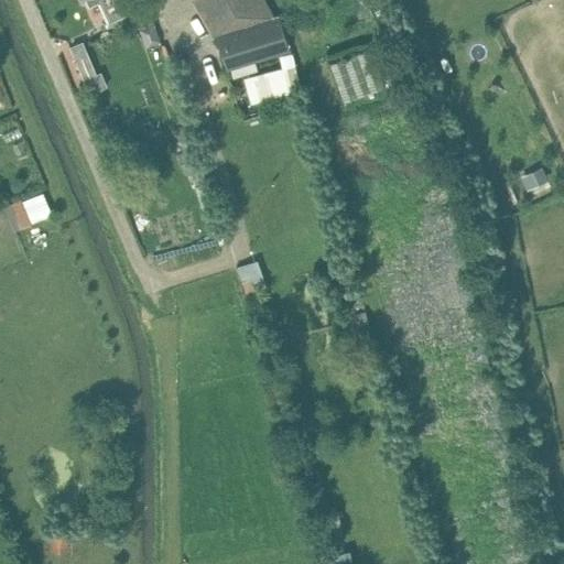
[(197,0),(210,22),(235,9),(229,0),(197,0)]
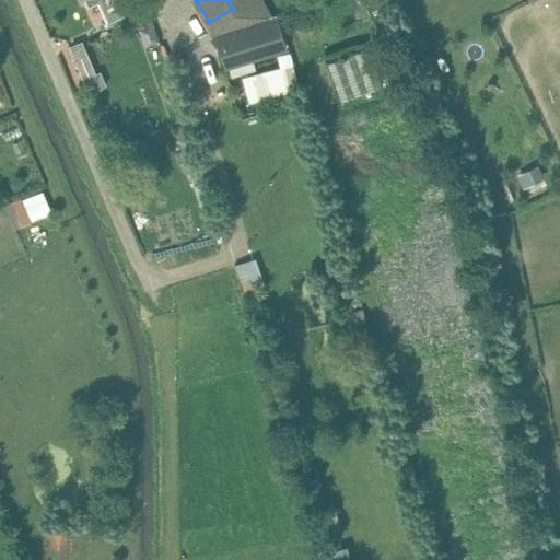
[(223,65),(286,46),(277,18),(214,36),(223,65)]
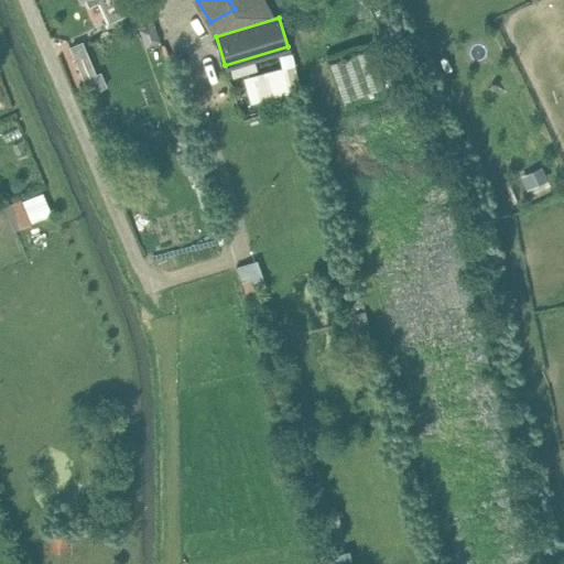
[(83,41),(71,46),(86,82),(90,79),(96,90),(108,86),(101,72),(97,74),(83,41)]
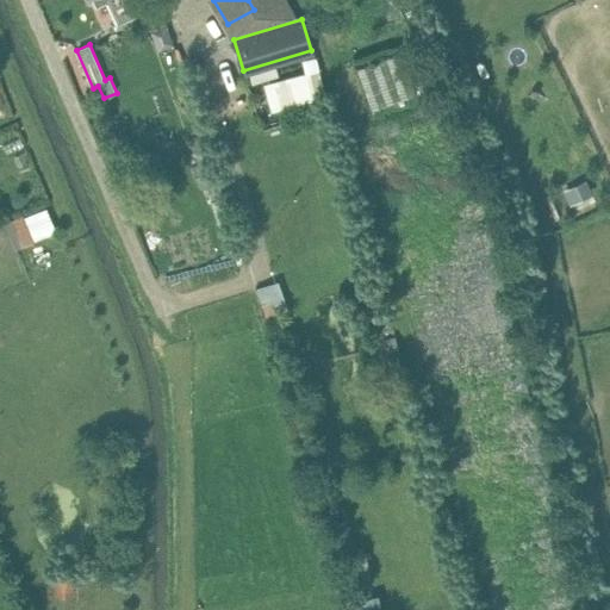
[(361,67),(375,106),(410,94),(397,55),(361,67)]
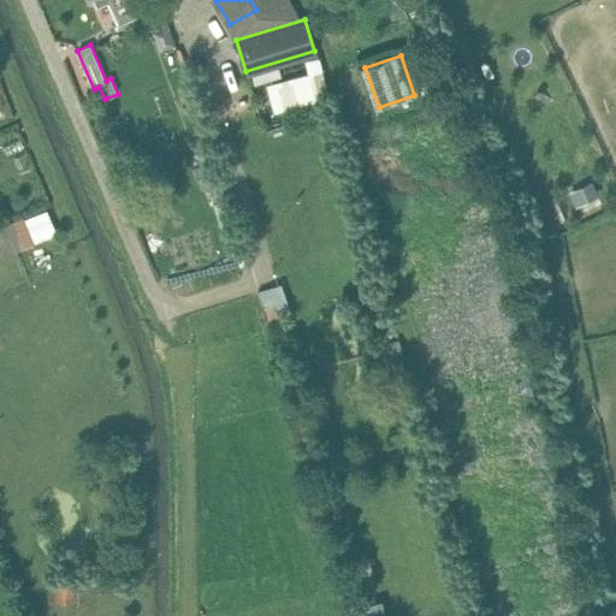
[(265,83),(273,113),(320,100),(312,71),(265,83)]
